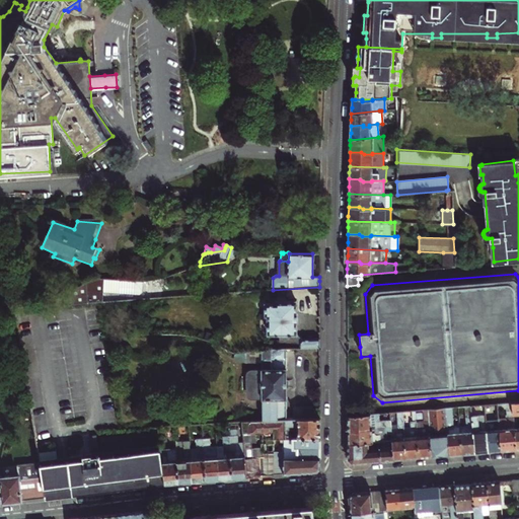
[(275,300),(267,300),(267,304),(265,304),(265,316),(268,316),(268,335),(278,335),(278,342),(278,350),(286,349),(293,348),(319,347),(319,339),(301,340),(295,334),(295,321),(296,321),(296,318),(296,314),(295,314),(295,302),(284,302),(284,299),(275,300)]
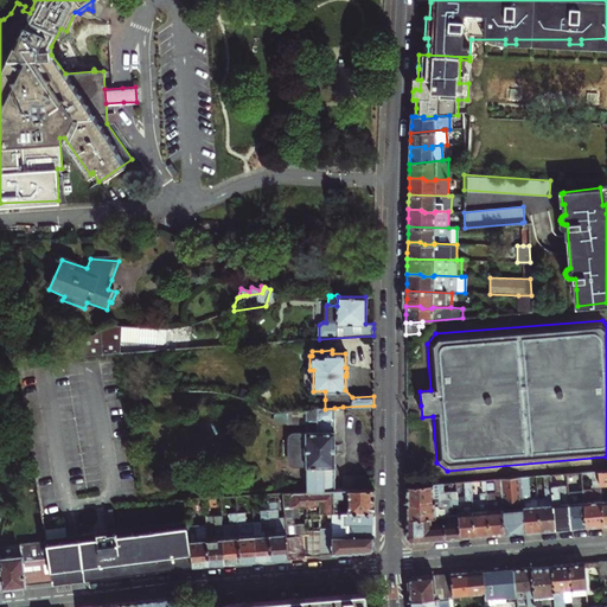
[(325,409),(325,400),(313,400),(313,409),(325,409)]
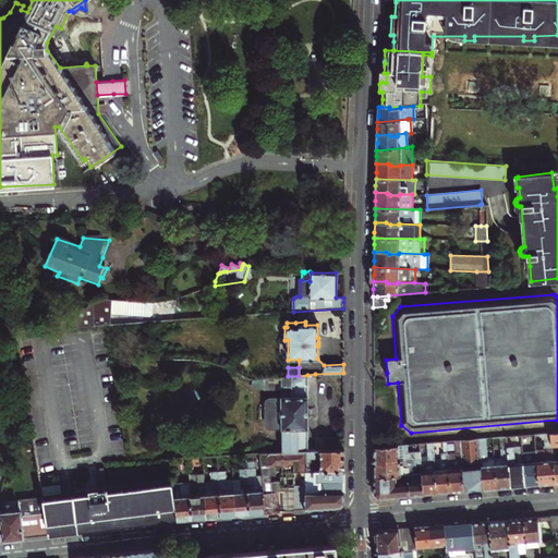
[(307,409),(307,375),(299,376),(288,376),(281,378),(268,379),(268,390),(281,390),(281,398),(269,398),(267,399),(266,399),(265,400),(265,402),(265,423),(265,425),(265,426),(266,428),(267,428),(269,429),(281,428),(281,453),(299,452),(307,451),(307,438),(307,409)]
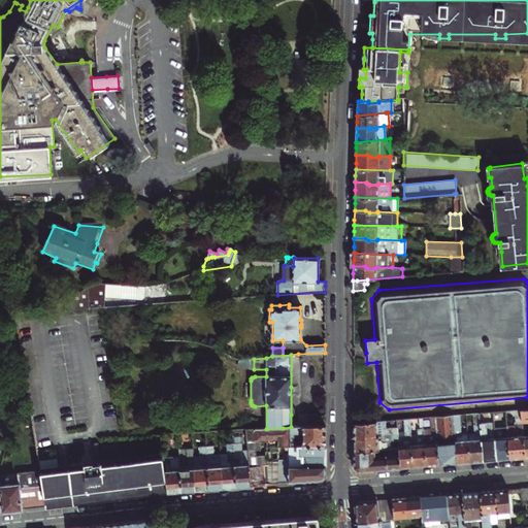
[(522,422),(521,410),(505,411),(505,417),(515,416),(516,422),(514,426),(506,426),(506,430),(509,459),(519,458),(525,457),(523,436),(523,433),(522,422)]
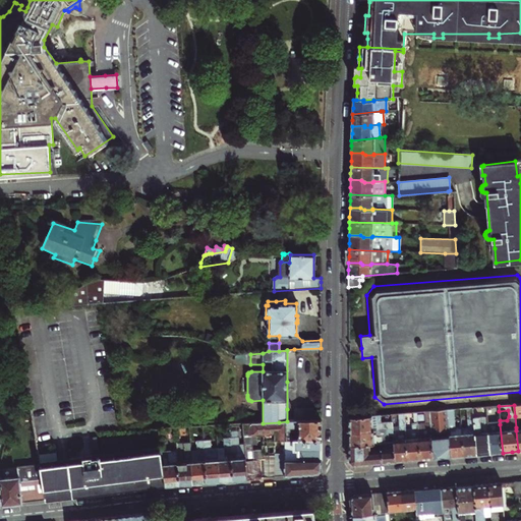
[(499,406),(486,407),(486,416),(500,415),(499,411),(499,406)]
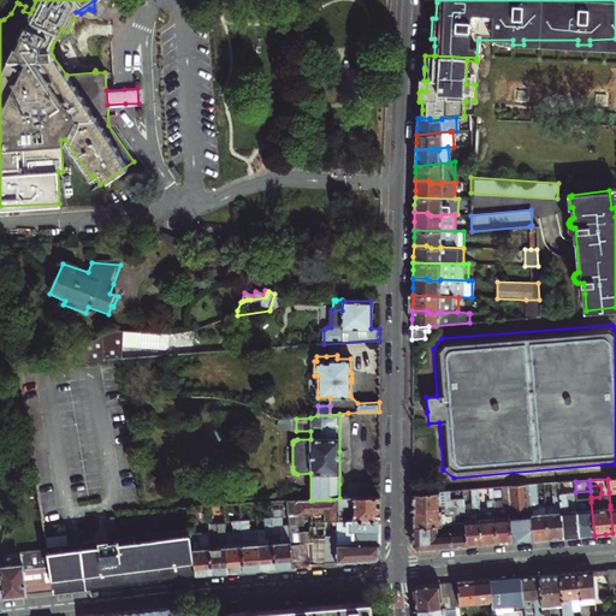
[(372,481),(348,483),(349,497),(373,496),(372,481)]
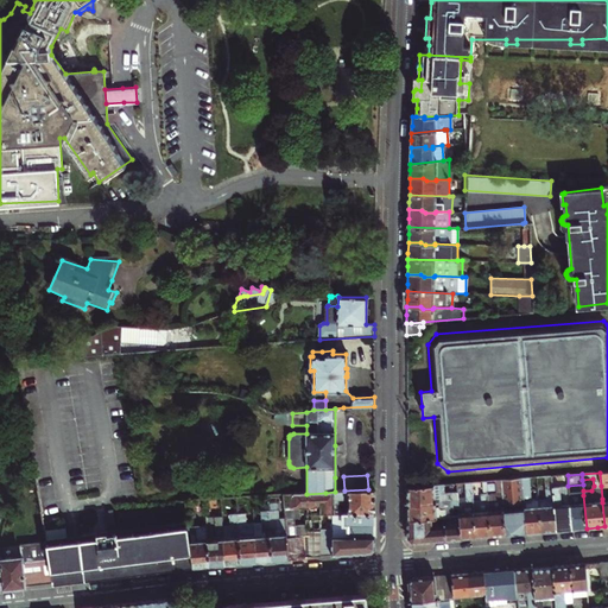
[(569,496),(569,493),(562,494),(561,475),(551,476),(556,531),(563,530),(571,530),(569,496)]
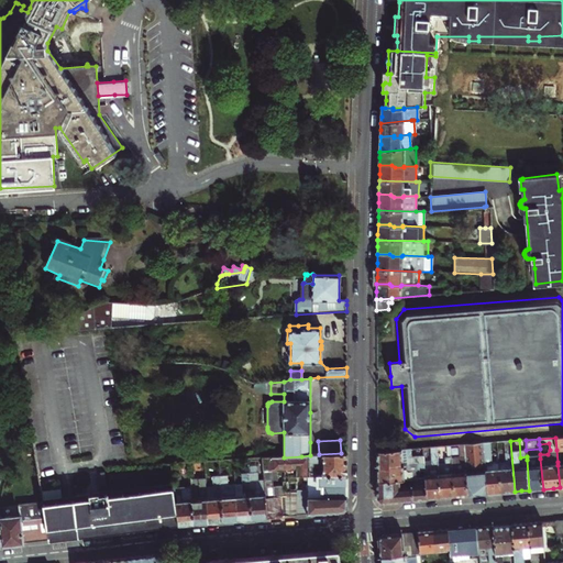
[(506,470),(499,470),(500,493),(508,493),(515,492),(510,441),(504,442),(506,463),(506,470)]
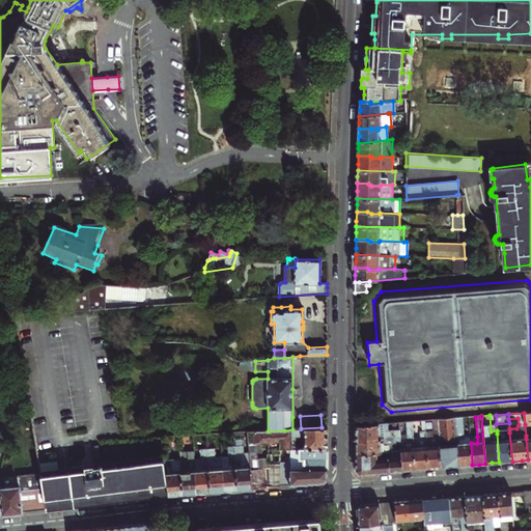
[(455,418),(437,420),(442,468),(451,467),(459,466),(455,418)]
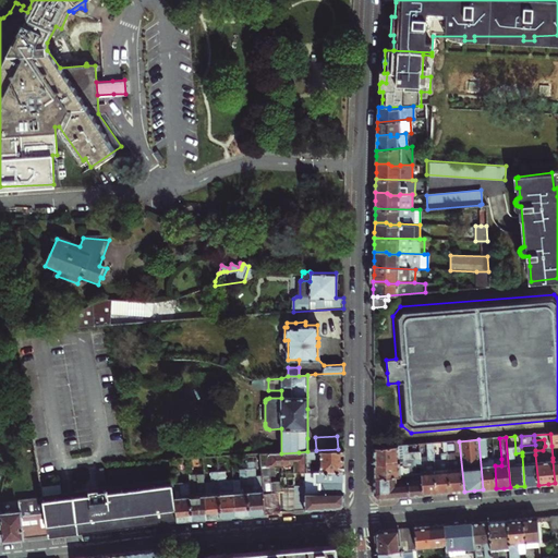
[(496,488),(495,465),(487,466),(487,461),(485,439),(478,439),(483,489),(488,489),(496,488)]
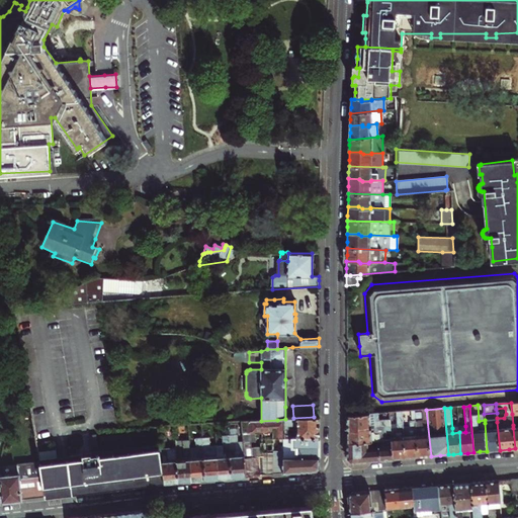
[(431,456),(426,410),(421,410),(422,422),(423,428),(416,428),(418,457),(425,456),(431,456)]
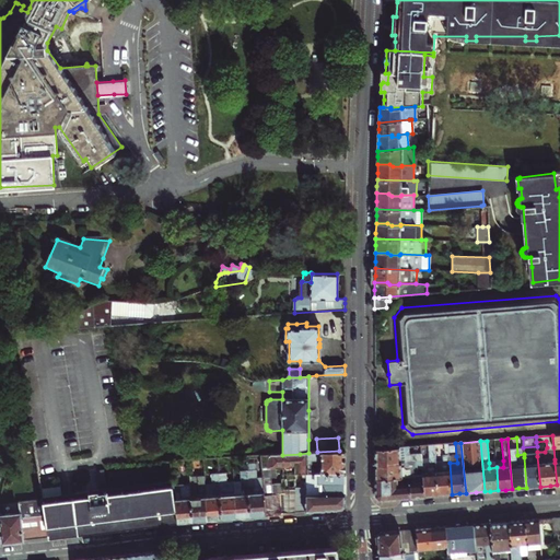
[(435,463),(439,496),(445,494),(452,494),(450,463),(448,456),(447,444),(441,444),(441,451),(442,462),(435,463)]
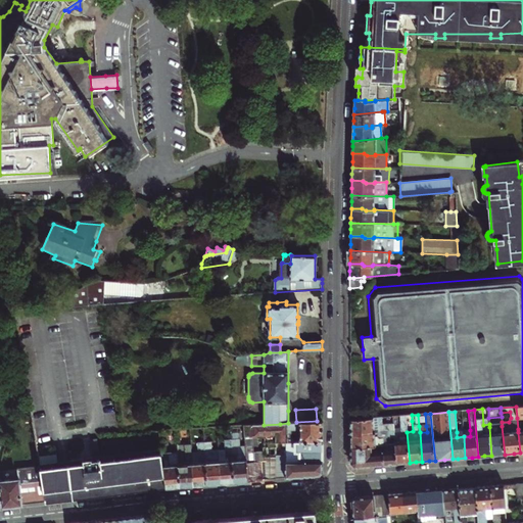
[(394,442),(394,444),(396,464),(405,463),(410,463),(407,432),(406,421),(406,419),(406,416),(398,416),(400,431),(400,434),(396,434),(396,442),(394,442)]
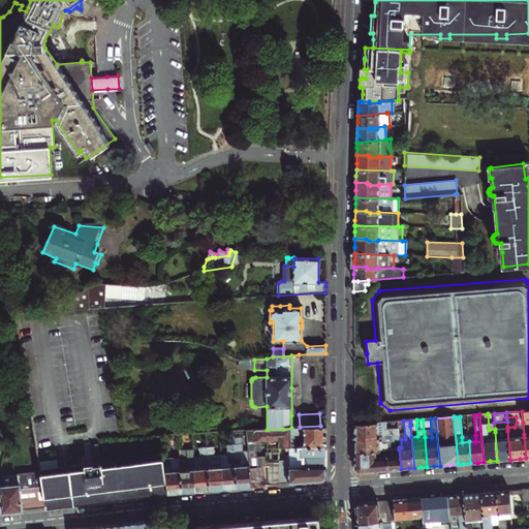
[(354,432),(354,440),(366,440),(366,438),(398,436),(398,429),(385,430),(385,423),(354,425),(354,432)]
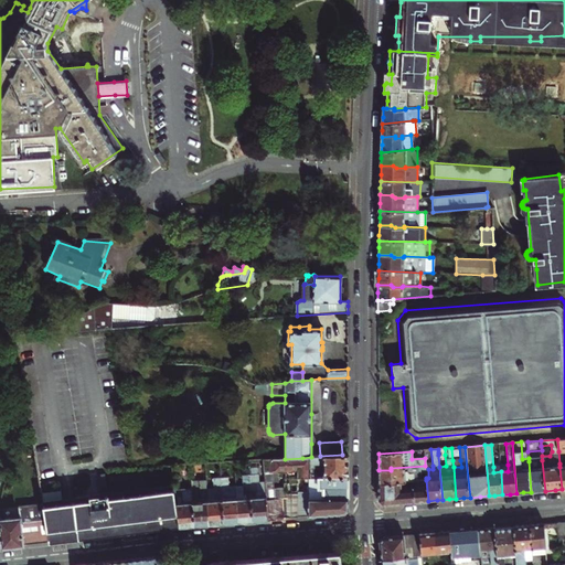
[(311,457),(302,458),(302,469),(309,470),(309,472),(313,472),(313,465),(319,465),(320,464),(321,462),(323,462),(322,478),(348,478),(348,466),(348,455),(342,455),(320,456),(311,457)]
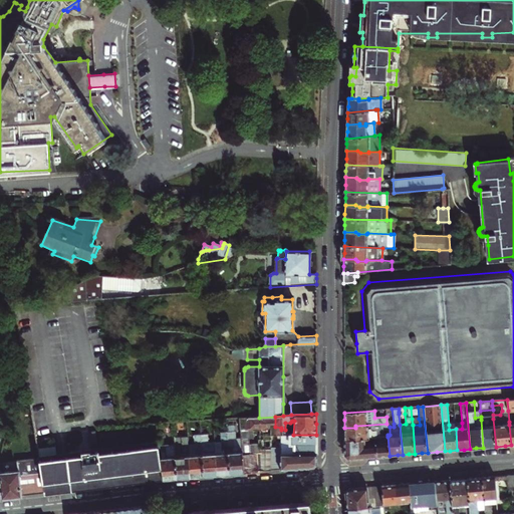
[(240,433),(248,432),(248,431),(259,430),(259,441),(258,441),(258,445),(259,471),(265,471),(270,470),(270,446),(270,435),(276,435),(288,435),(288,430),(285,430),(281,430),(281,428),(275,427),(275,417),(259,418),(239,419),(240,433)]
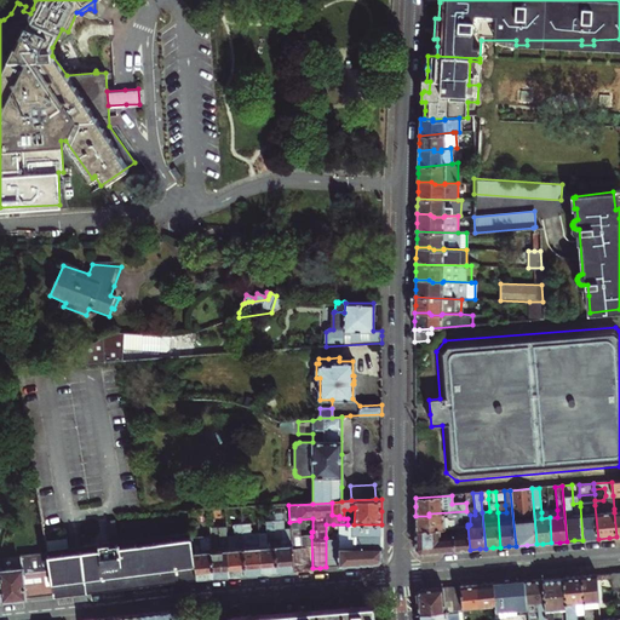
[(591,539),(598,539),(595,505),(580,506),(583,540),(591,539)]
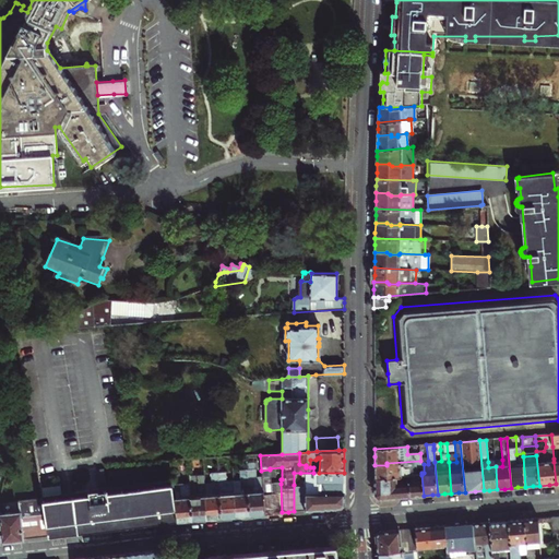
[(387,465),(375,465),(375,472),(375,479),(409,476),(409,472),(408,468),(421,467),(420,462),(420,461),(387,463),(387,465)]
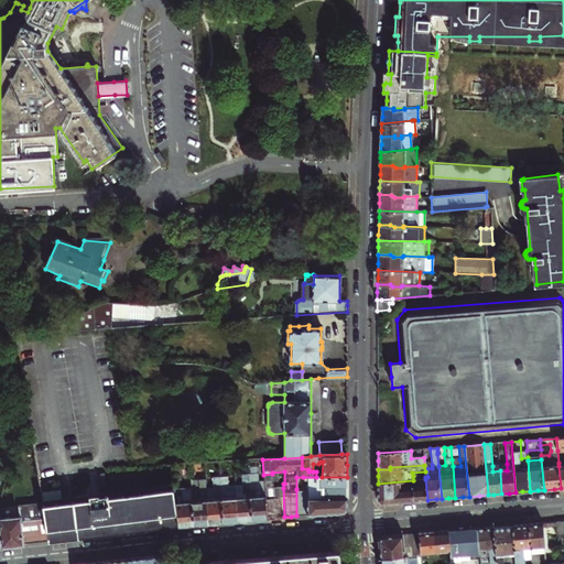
[(248,475),(251,520),(260,519),(267,518),(264,483),(257,483),(256,474),(248,475)]
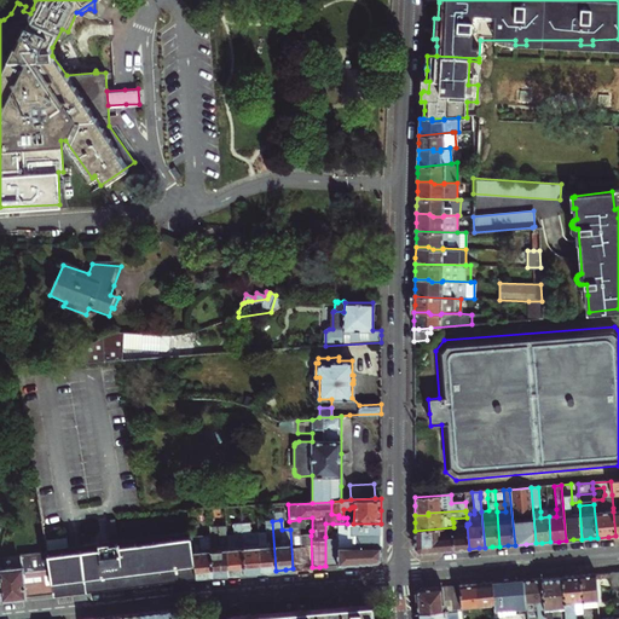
[(312,567),(311,536),(300,536),(299,520),(289,521),(290,530),(293,568),(302,568),(312,567)]
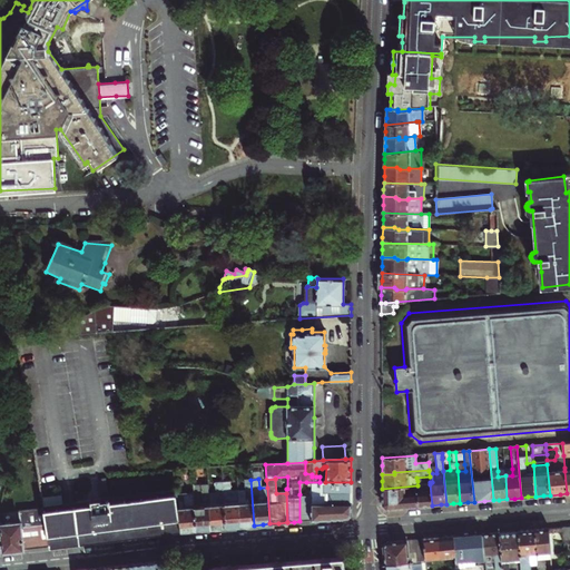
[(247,526),(254,526),(251,480),(243,481),(244,491),(237,491),(239,527),(247,526)]
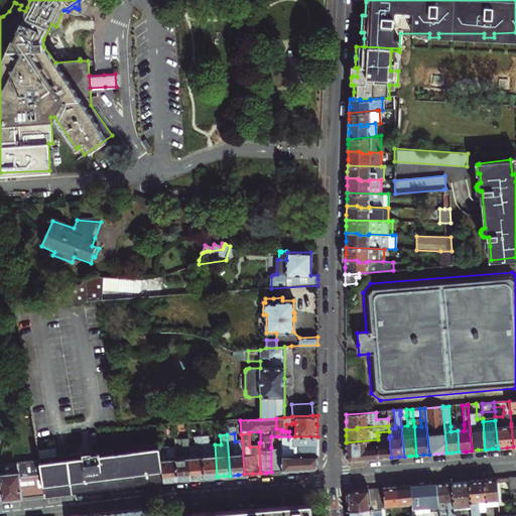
[(190,479),(188,446),(181,447),(181,437),(176,438),(176,435),(173,435),(174,438),(177,480),(186,479),(190,479)]
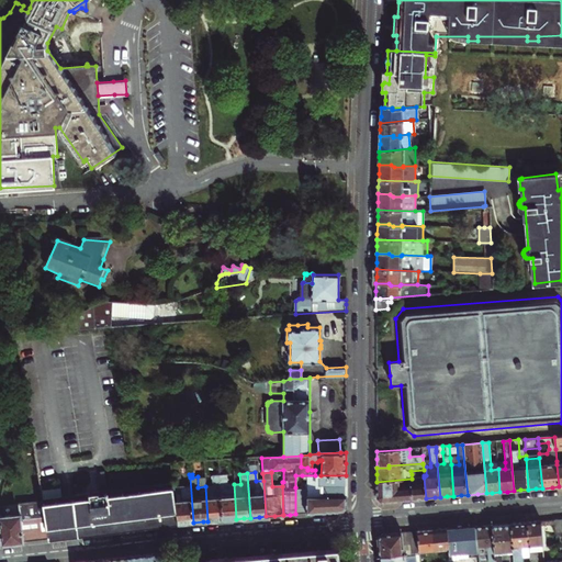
[(217,520),(222,520),(218,475),(211,475),(212,486),(205,486),(208,521),(217,520)]
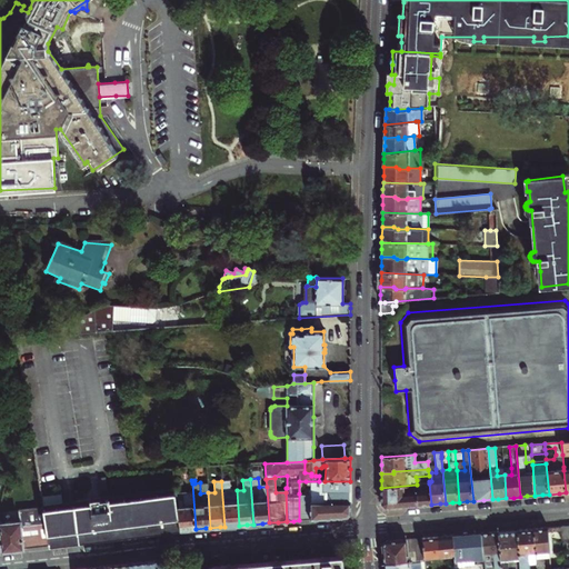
[(239,526),(237,490),(230,491),(229,481),(221,481),(225,527),(232,526),(239,526)]
